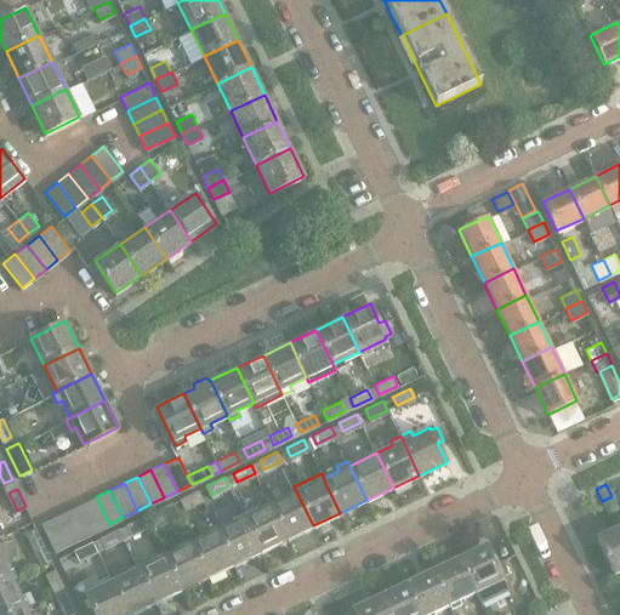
[(198,490),(180,499),(185,507),(202,499),(198,490)]
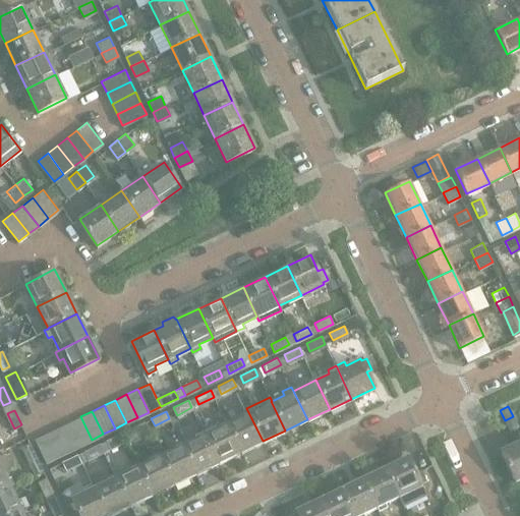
[(248,412),(227,422),(241,452),(263,441),(248,412)]
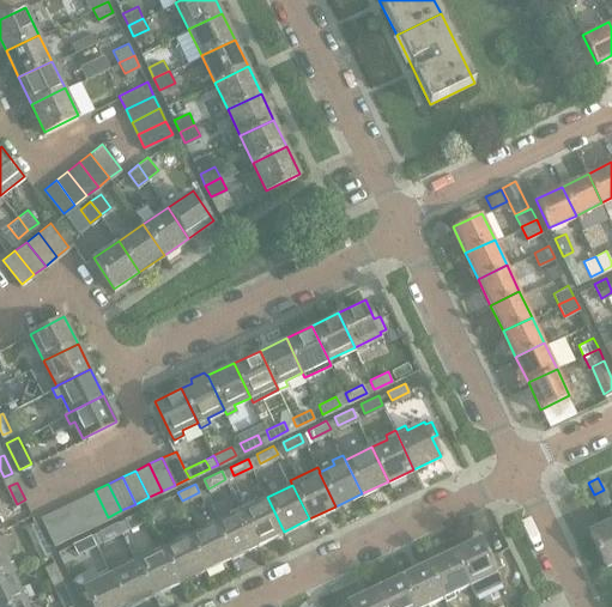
[(95,490),(82,496),(95,523),(108,517),(95,490)]
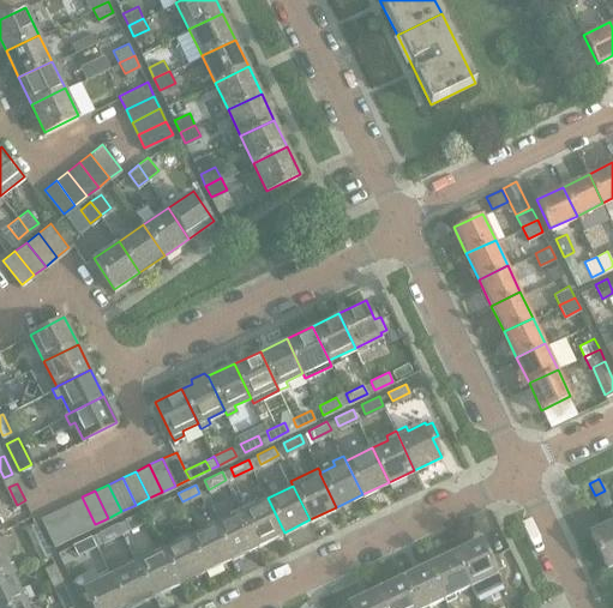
[(605,491),(595,495),(601,507),(611,503),(605,491)]
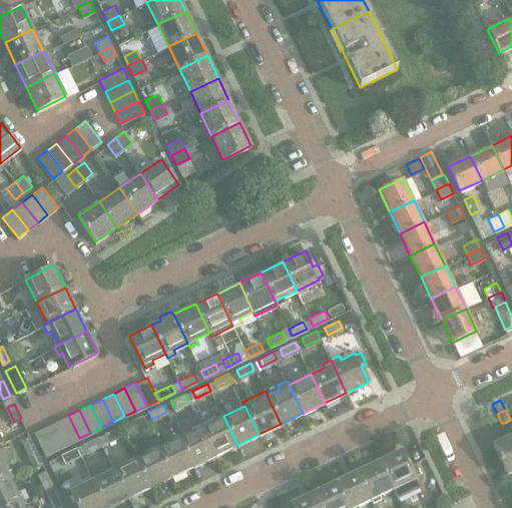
[(220,412),(199,422),(199,423),(215,455),(237,445),(223,416),(220,412)]
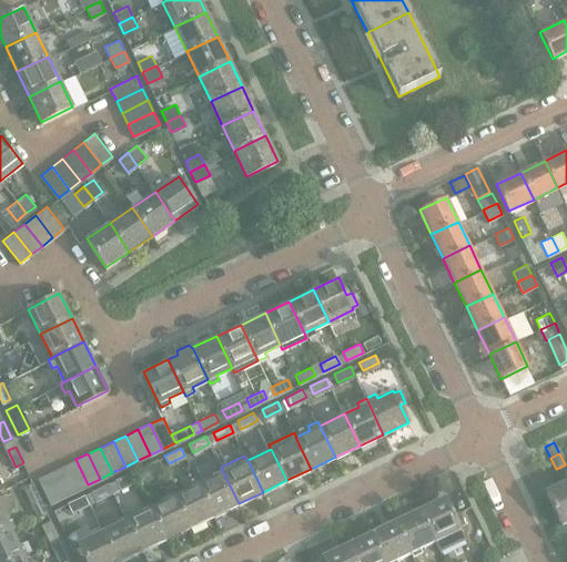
[(76,459),(63,466),(76,490),(88,484),(76,459)]
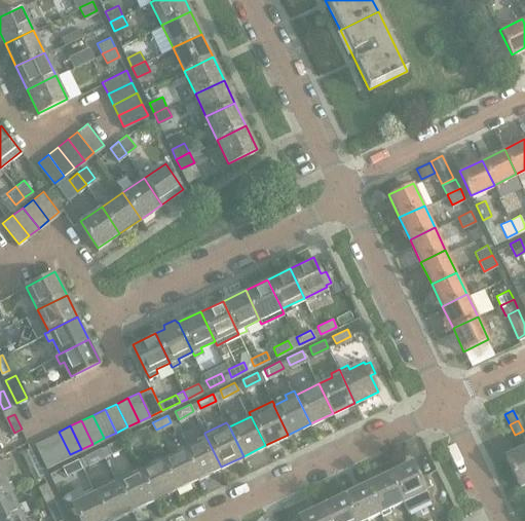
[(145,425),(129,433),(134,441),(149,433),(145,425)]
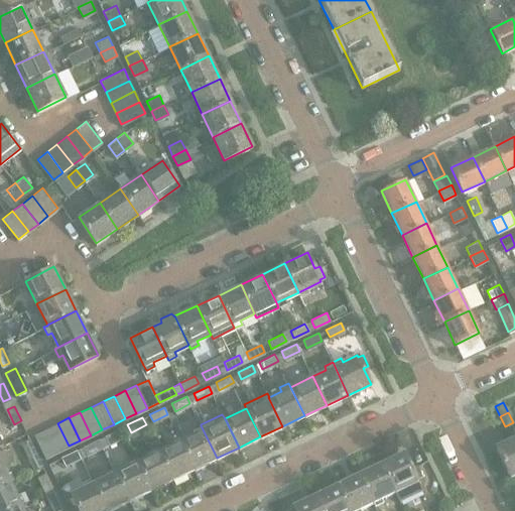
[(57,423),(46,428),(57,452),(69,445),(57,423)]
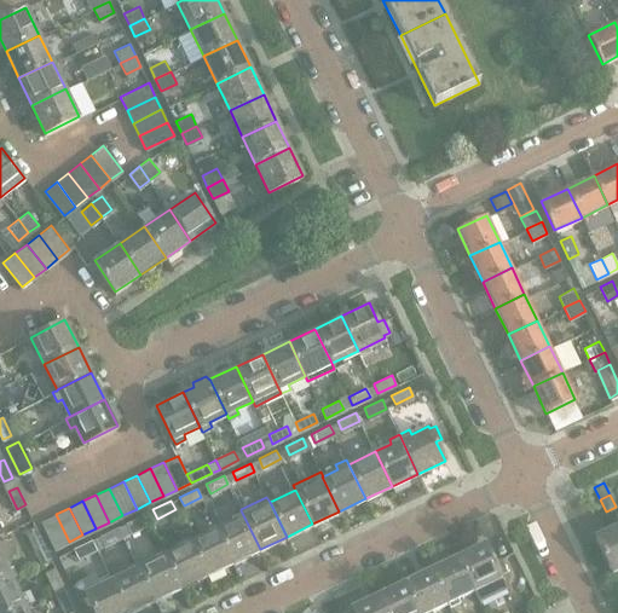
[(230,515),(232,520),(217,527),(234,562),(260,549),(241,510),(230,515)]
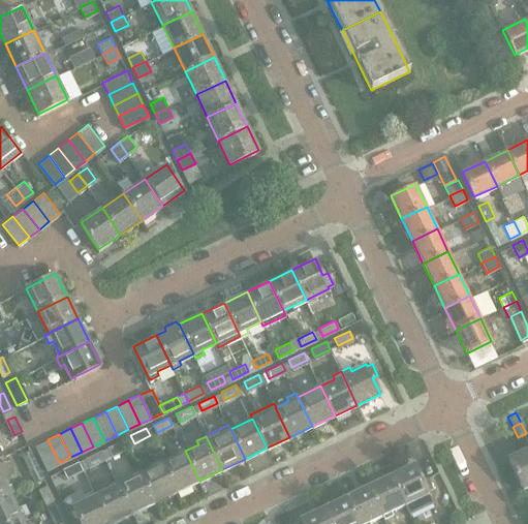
[(59,463),(48,439),(35,445),(47,468),(59,463)]
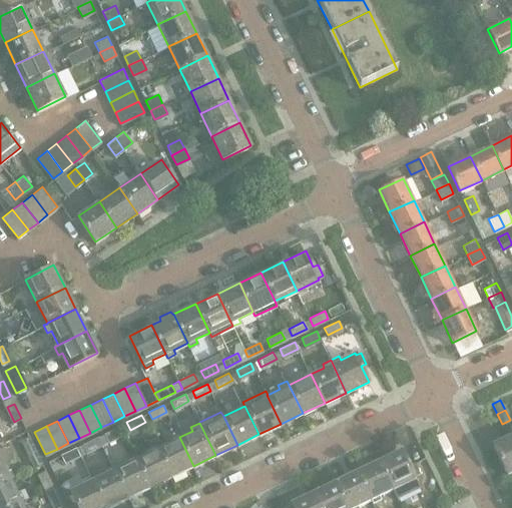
[(119,426),(105,433),(108,440),(123,433),(119,426)]
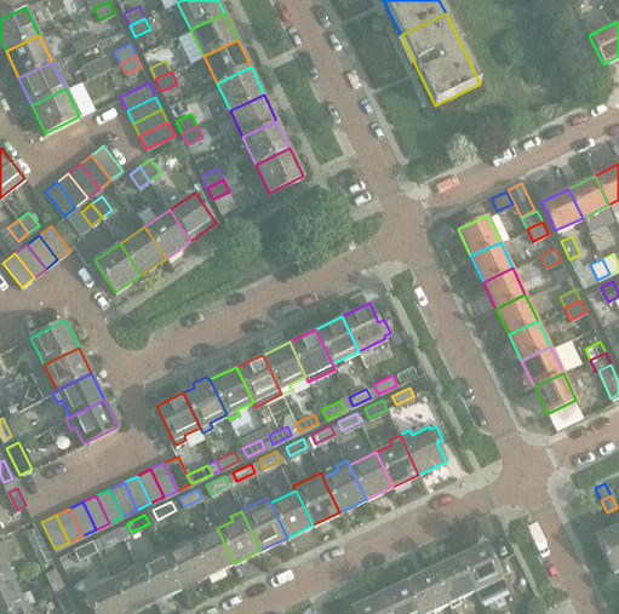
[(204,529),(206,533),(190,541),(207,575),(234,563),(217,528),(215,523),(204,529)]
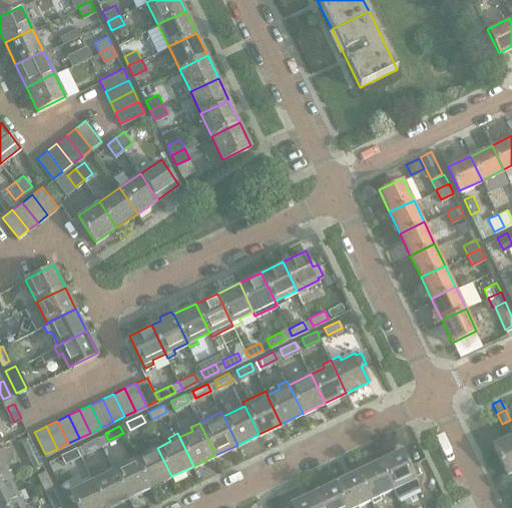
[(511,469),(511,434),(492,444),(506,473),(511,469)]
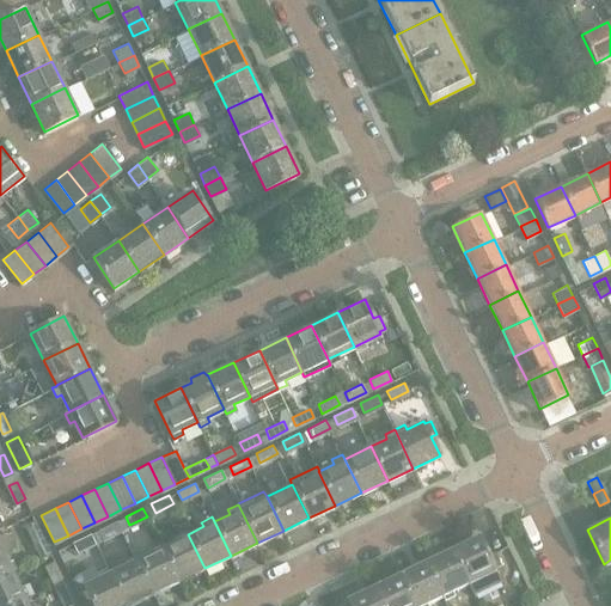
[(50,551),(35,519),(26,522),(42,556),(50,551)]
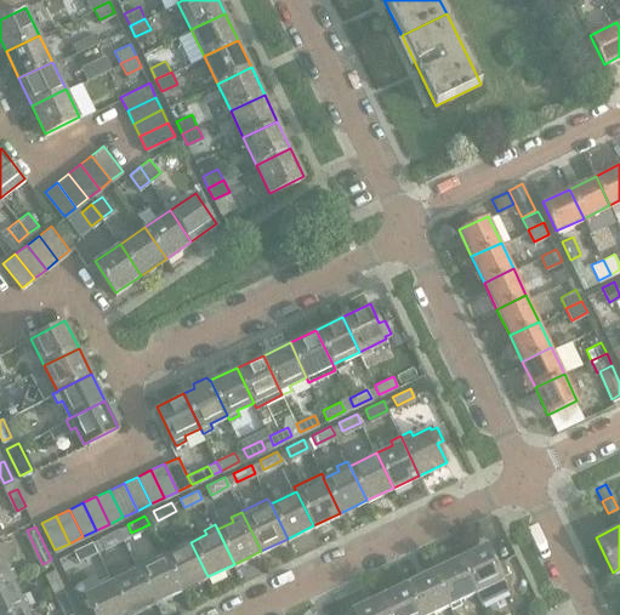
[(119,528),(101,536),(104,545),(123,536),(119,528)]
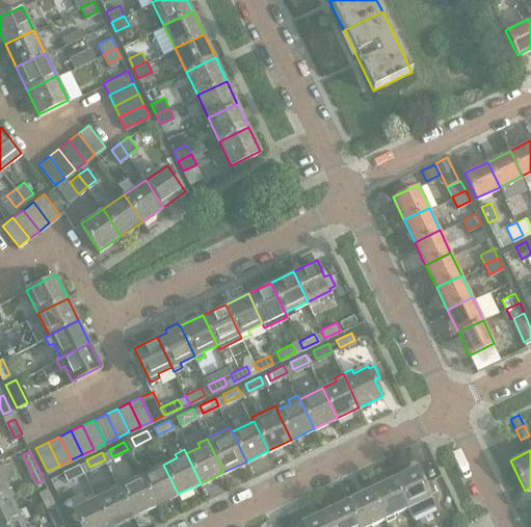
[(79,464),(63,471),(68,478),(82,471),(79,464)]
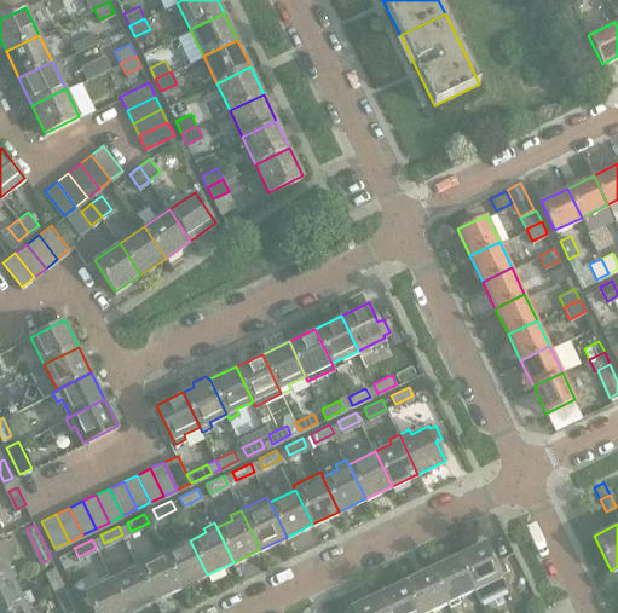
[(190,541),(163,553),(180,588),(207,574),(190,541)]
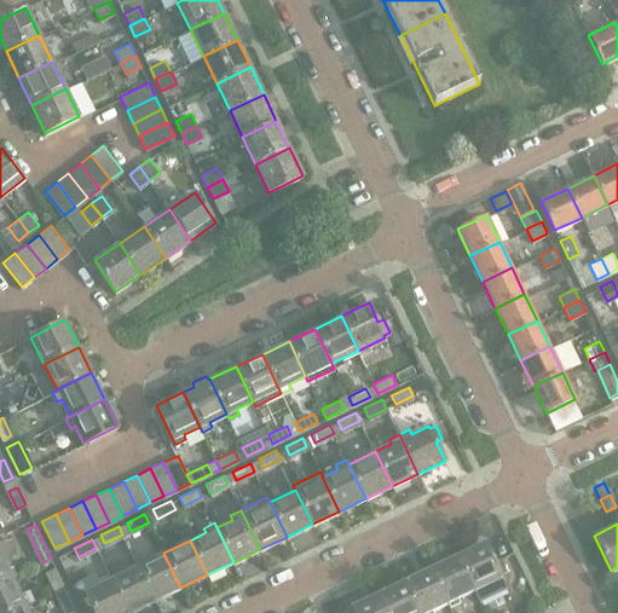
[(457,554),(474,589),(479,600),(506,587),(500,573),(506,571),(498,557),(494,560),(484,541),(457,554)]
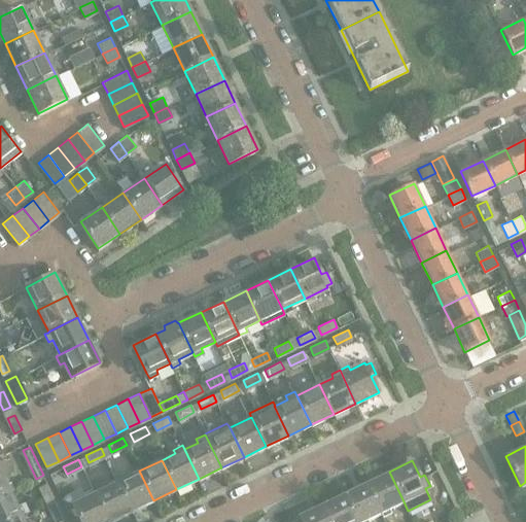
[(0,496),(10,491),(14,489),(10,481),(6,482),(0,470),(0,496)]
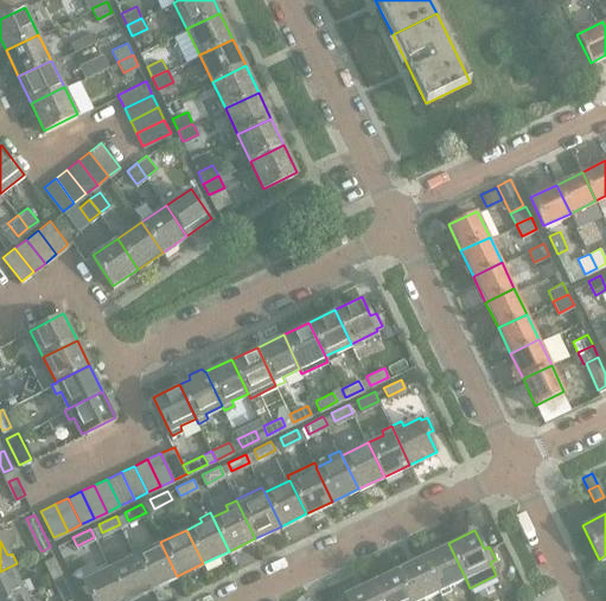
[(160,542),(135,555),(152,588),(177,576),(160,542)]
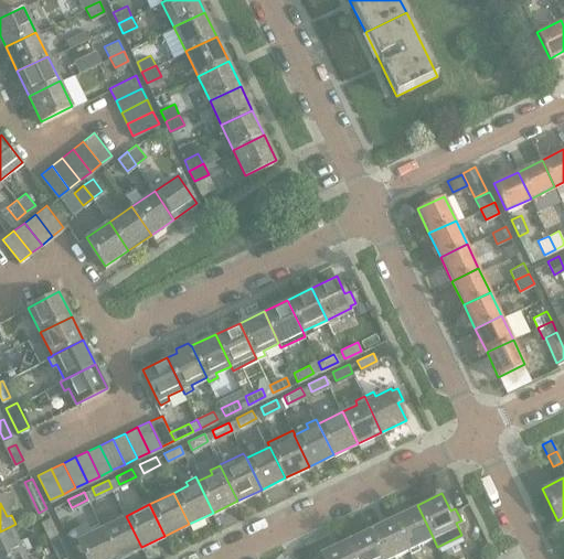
[(417,505),(393,517),(408,548),(433,537),(417,505)]
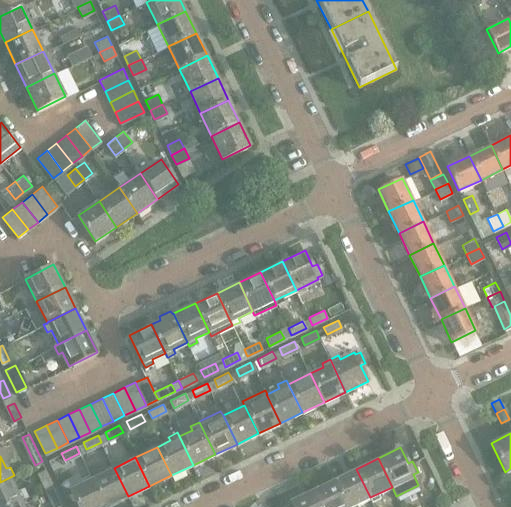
[(38,472),(45,486),(52,483),(45,468),(38,472)]
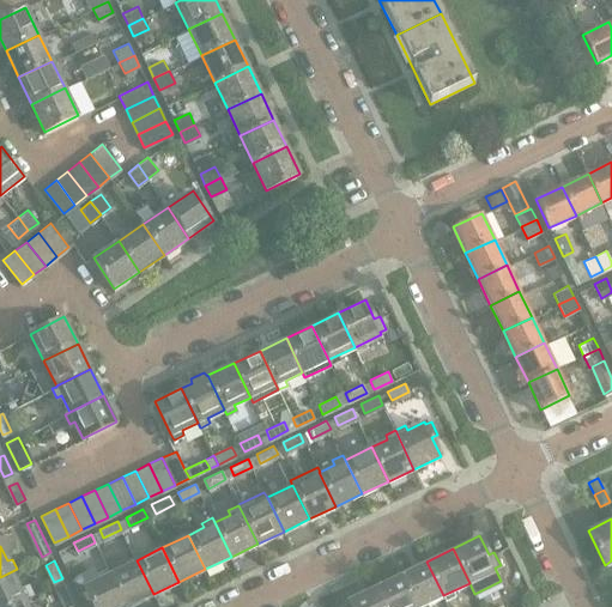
[(137,560),(110,572),(127,606),(153,594),(137,560)]
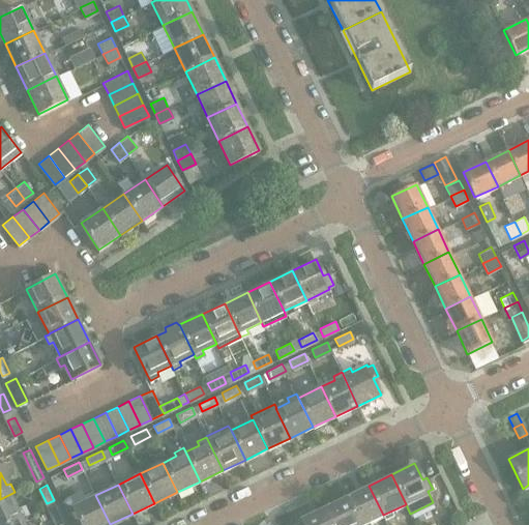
[(370,524),(369,522),(383,515),(369,486),(346,496),(359,524),(370,524)]
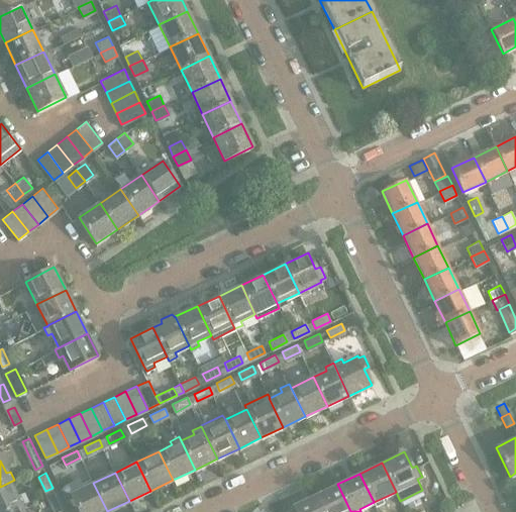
[(10,482),(0,487),(0,511),(1,511),(20,504),(28,500),(24,491),(16,495),(10,482)]
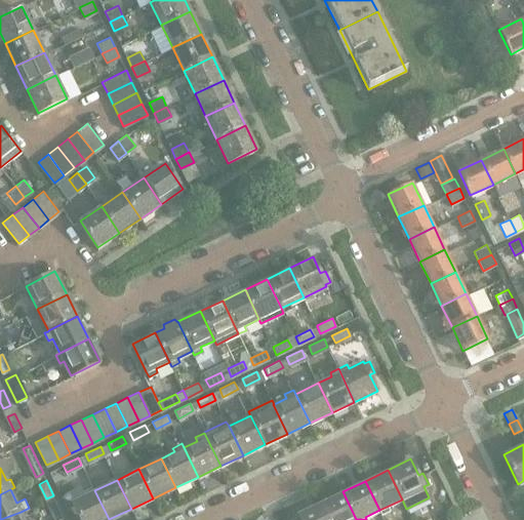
[(108,519),(109,519),(94,490),(71,502),(80,519),(108,519)]
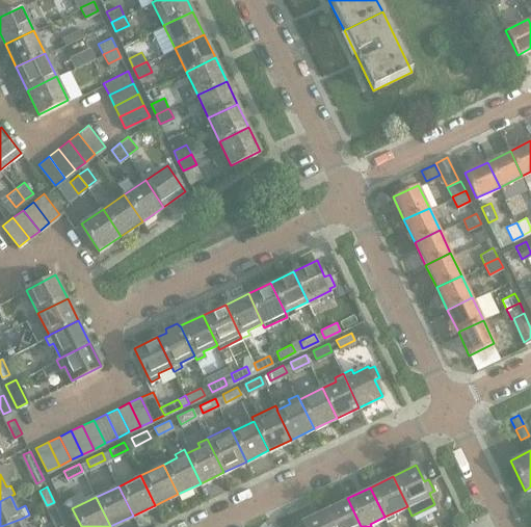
[(361,526),(347,498),(324,509),(333,526),(361,526)]
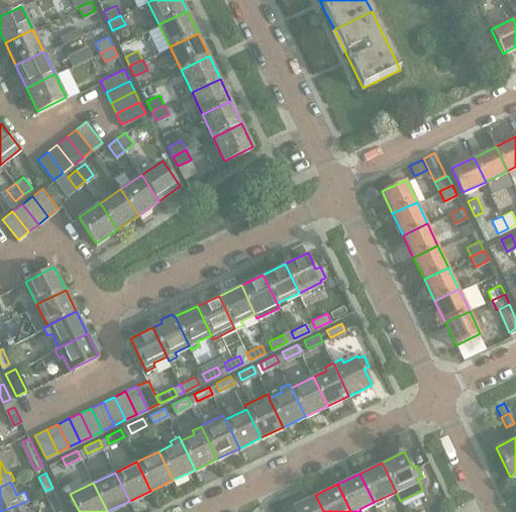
[(49,498),(56,511),(59,511),(64,510),(57,495),(49,498)]
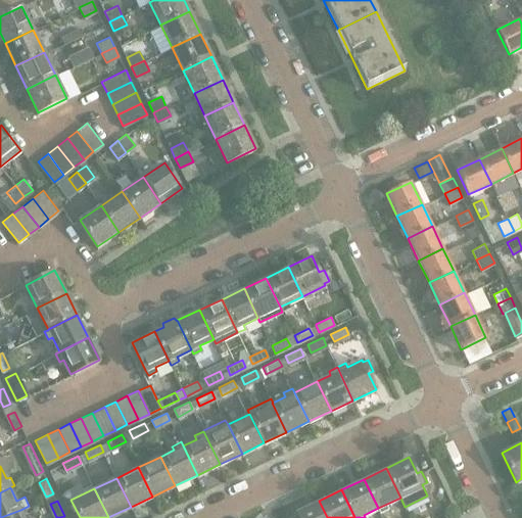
[(327,517),(319,501),(296,512),(299,517),(327,517)]
